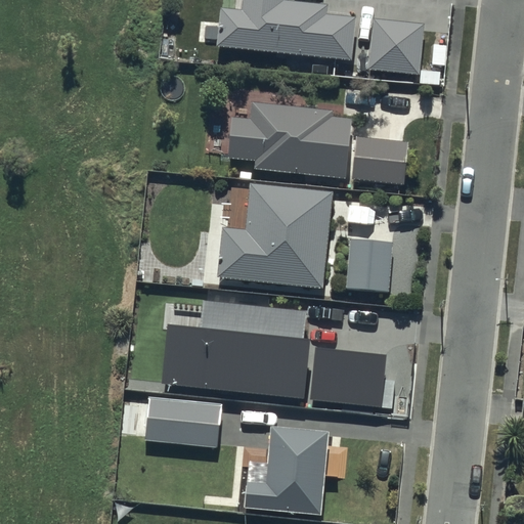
[(246,0),(246,10),(222,9),(219,49),(354,59),(357,16),(329,14),(330,3),(288,0),(246,0)]
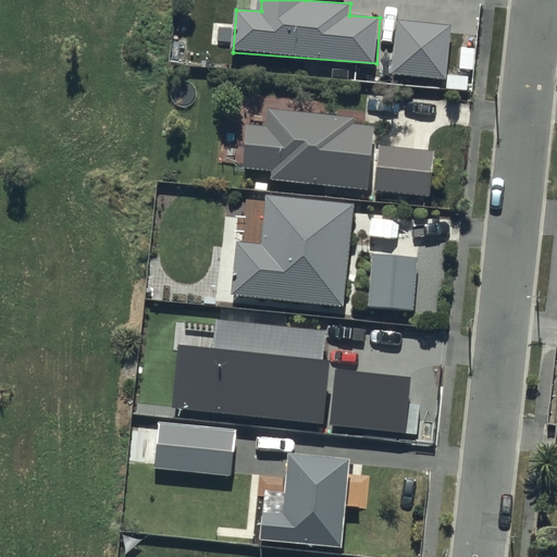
[(454,25),(398,21),(394,74),(449,78),(454,25)]
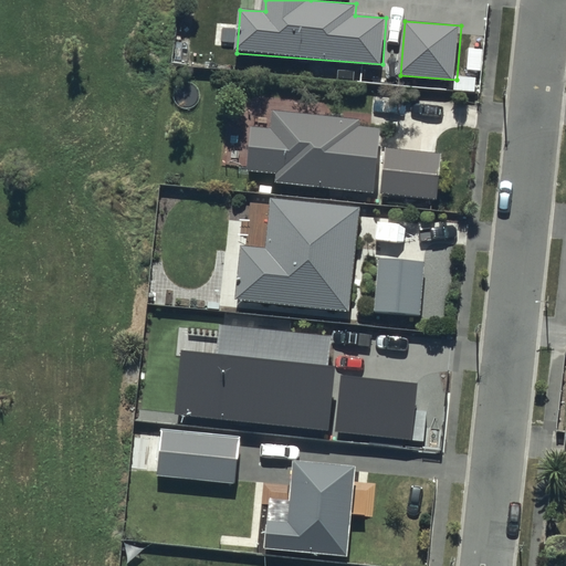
[(250,126),(247,170),(279,173),(278,182),(439,197),(442,154),(381,148),(384,128),(360,126),(362,118),(273,111),(272,128),(250,126)]
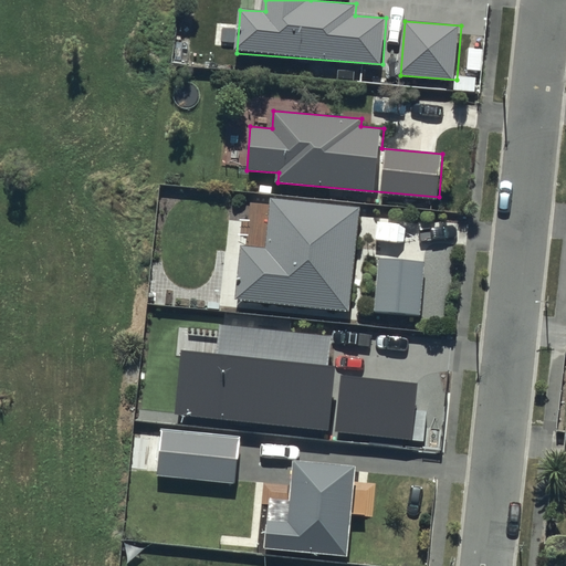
[(362,207),(273,199),(269,247),(241,243),(236,300),(352,311),(362,207)]
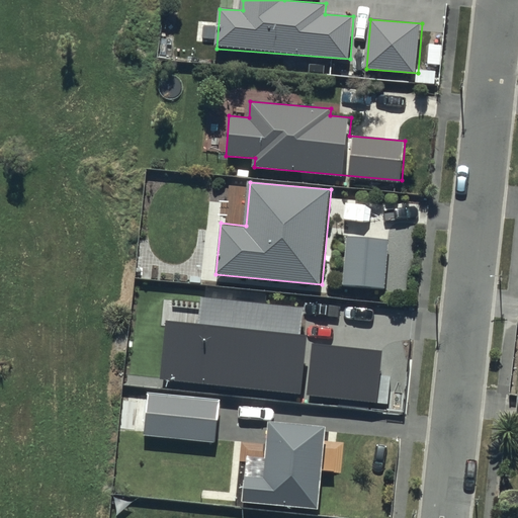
[(390,238),(348,237),(346,287),(387,288),(390,238)]
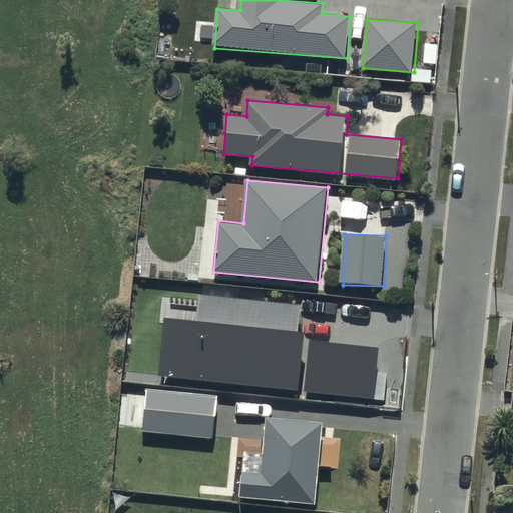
[(304,333),(164,317),(158,376),(298,391),(304,333)]
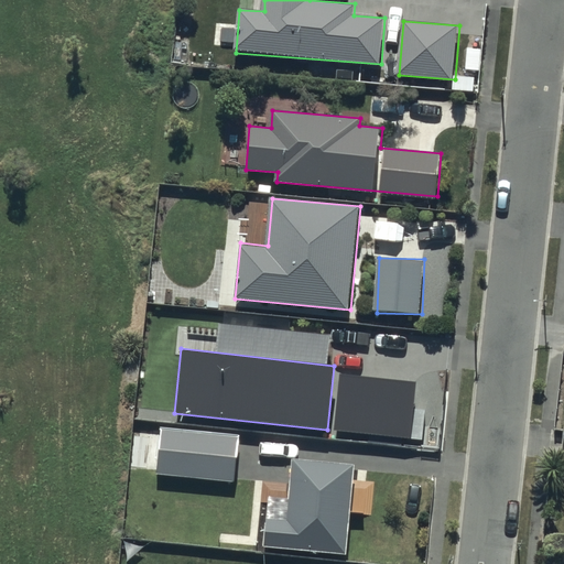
[(416,381),(339,373),(334,430),(411,438),(416,381)]
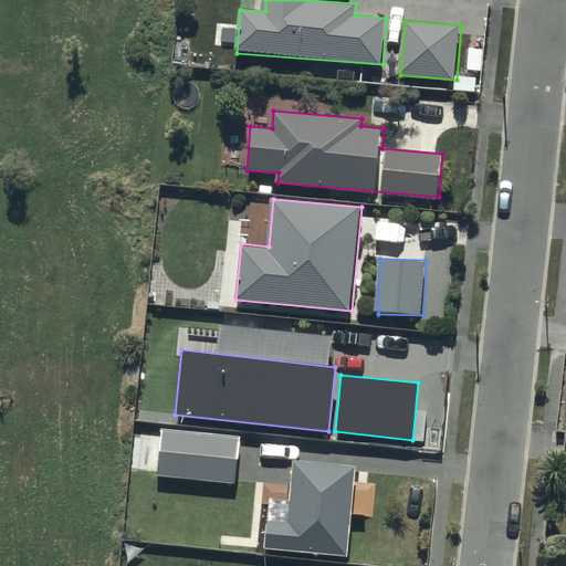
[(240,436),(163,429),(159,477),(237,482),(240,436)]
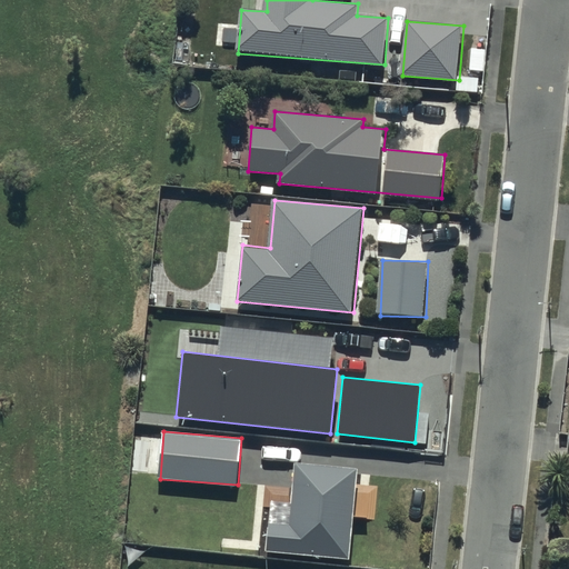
[(358,468),(296,462),(291,526),(269,523),(266,553),(350,560),(358,468)]
